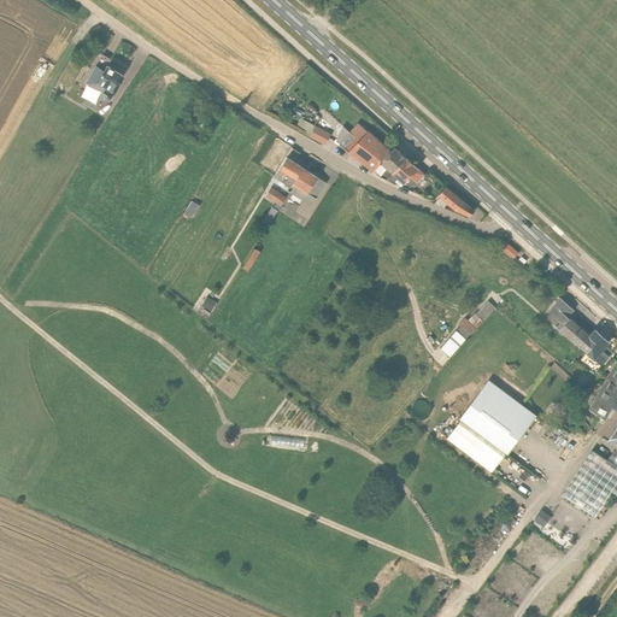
[(105,87),(112,90),(116,84),(122,74),(110,68),(113,62),(100,53),(88,75),(90,76),(99,81),(92,93),(99,98),(105,87)]
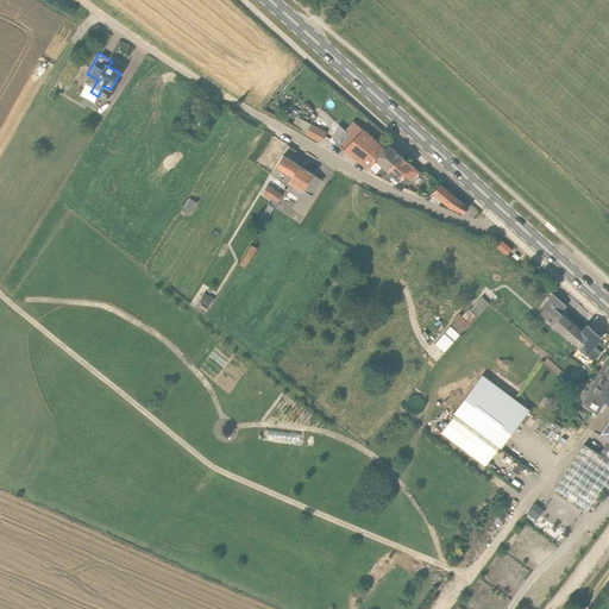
[(82,67),(71,60),(58,81),(69,87),(82,67)]
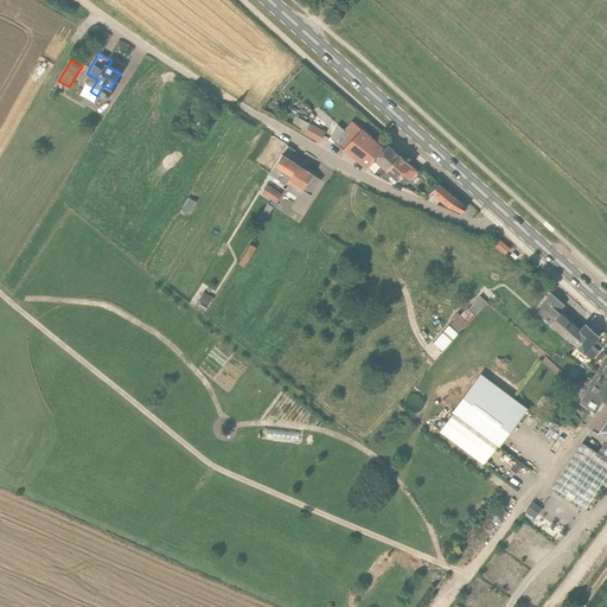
[(352,139),(344,149),(343,151),(368,168),(375,160),(388,146),(379,138),(376,141),(362,129),(352,122),(345,131),(352,139)]
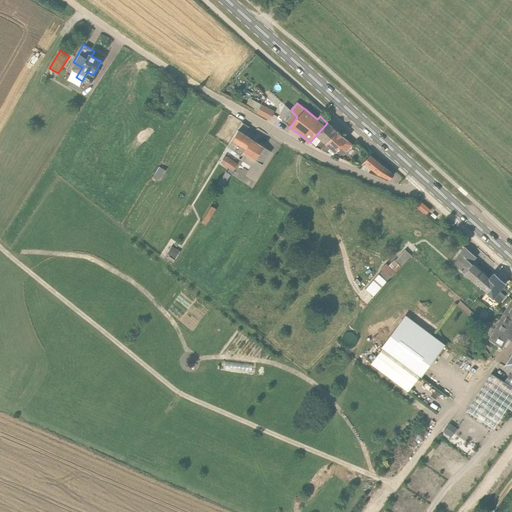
[(274,111),(261,104),(257,113),(270,120),(274,111)]
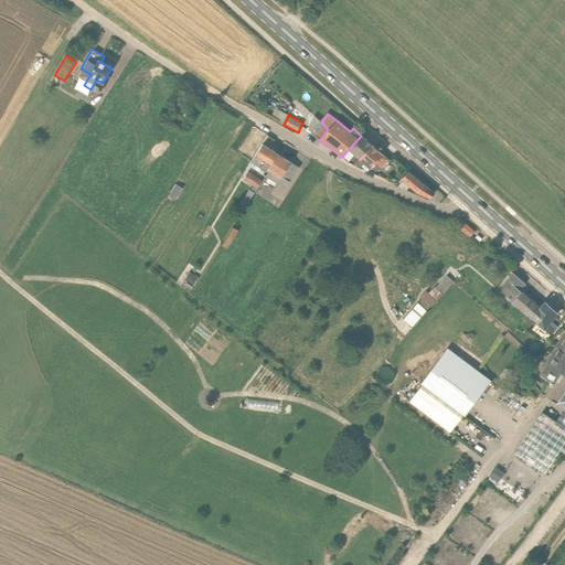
[(362,135),(361,136),(349,149),(354,153),(348,162),(354,166),(355,163),(372,145),(362,135)]
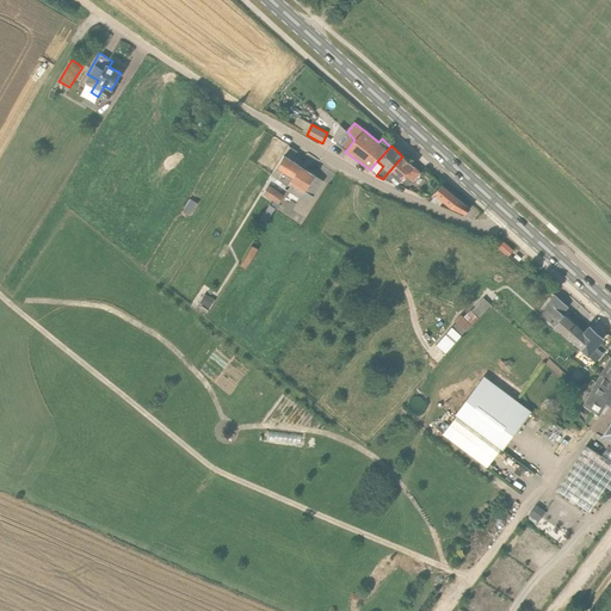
[(277,166),(272,174),(288,185),(289,183),(291,183),(301,167),(284,156),(277,166)]
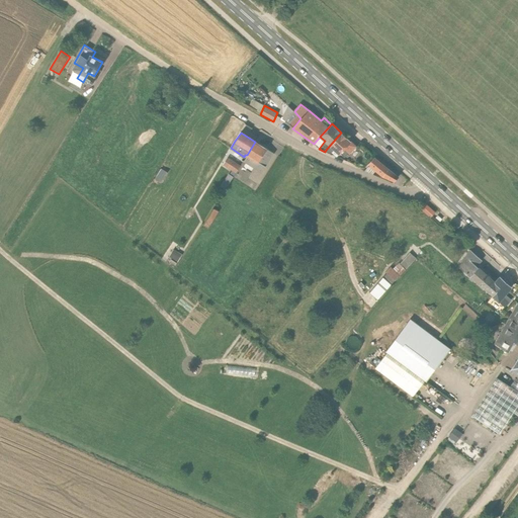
[(341,133),(326,150),(331,152),(333,150),(339,155),(340,153),(344,157),(348,153),(349,154),(356,147),(351,142),(350,142),(350,141),(341,133)]
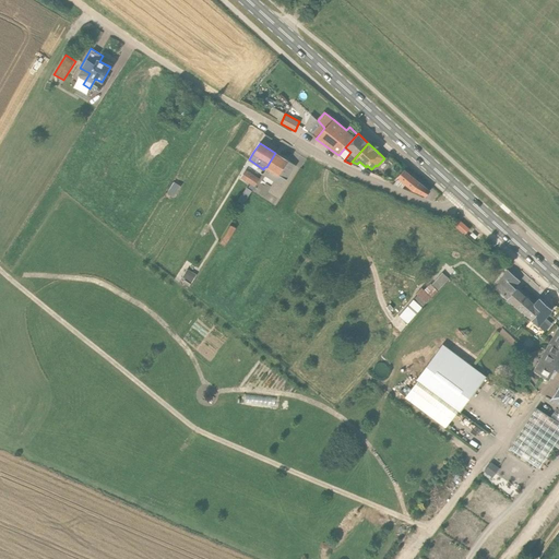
[(275,153),(266,167),(268,168),(263,175),(282,187),(289,175),(295,165),(275,153)]
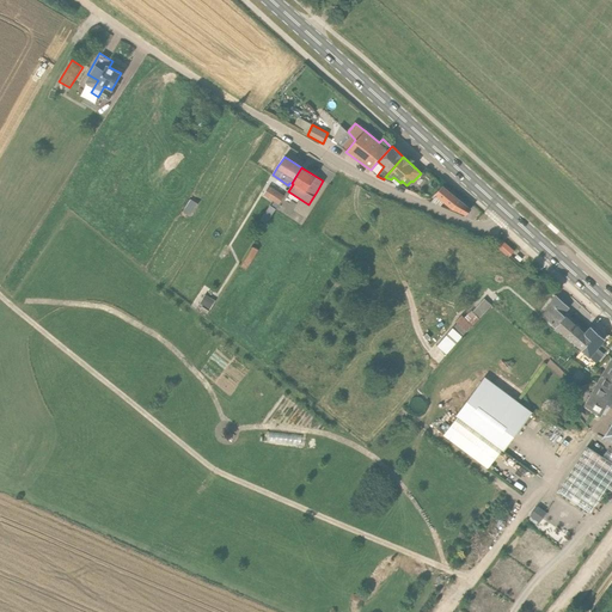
[(441,185),(435,194),(451,208),(465,214),(470,209),(463,202),(461,202),(458,200),(442,187),(441,185)]
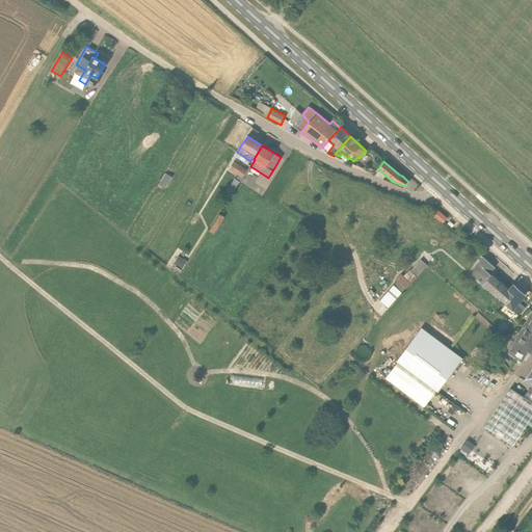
[(241,178),(246,170),(237,164),(233,171),(238,176),(241,178)]
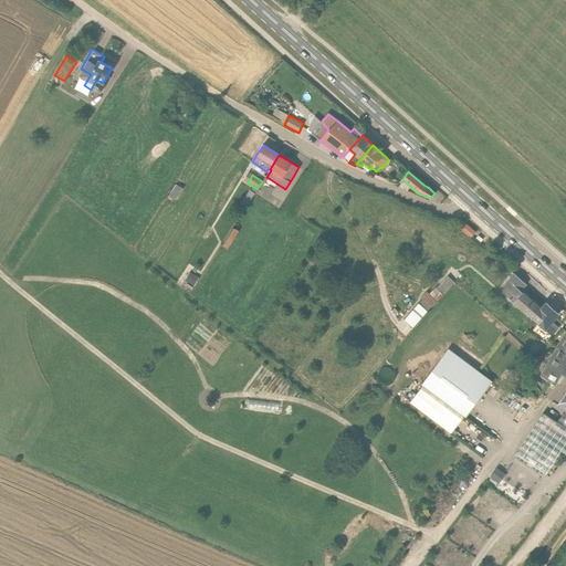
[(250,190),(249,190),(248,191),(248,192),(248,194),(247,194),(247,195),(245,195),(245,196),(251,199),(251,198),(252,198),(252,197),(252,196),(253,196),(253,195),(254,194),(250,190)]
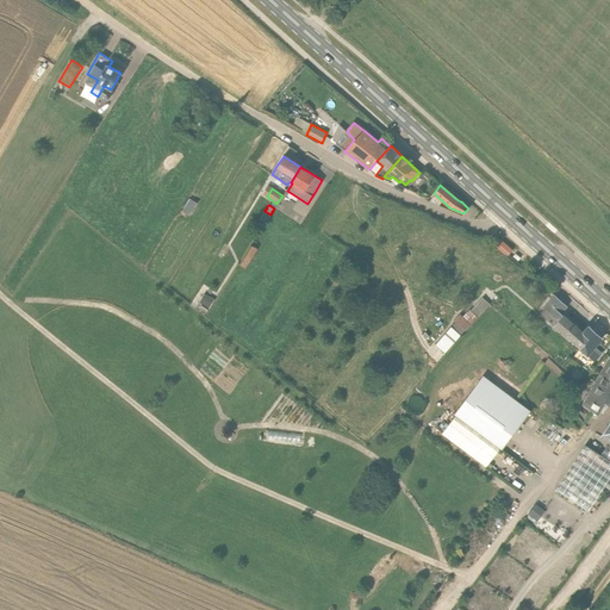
[(506,256),(512,250),(500,240),(495,246),(506,256)]
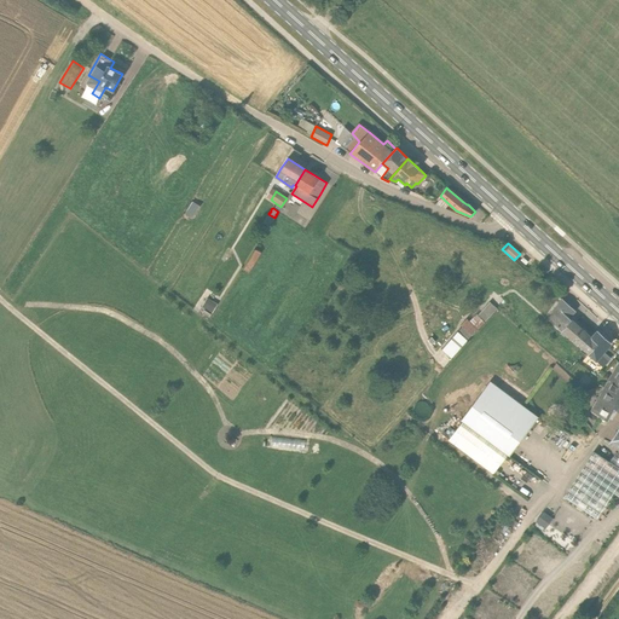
[(249,272),(261,253),(256,249),(244,268),(249,272)]
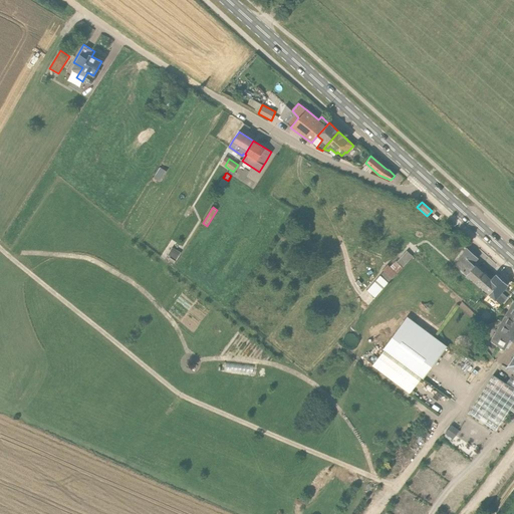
[(298,228),(304,218),(296,213),(290,222),(298,228)]
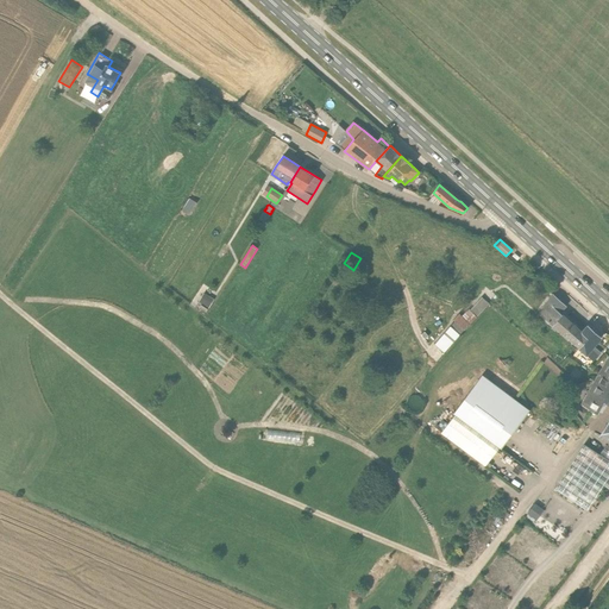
[(553,294),(552,293),(537,311),(553,325),(562,315),(560,313),(566,306),(558,297),(559,297),(554,293),(553,294)]
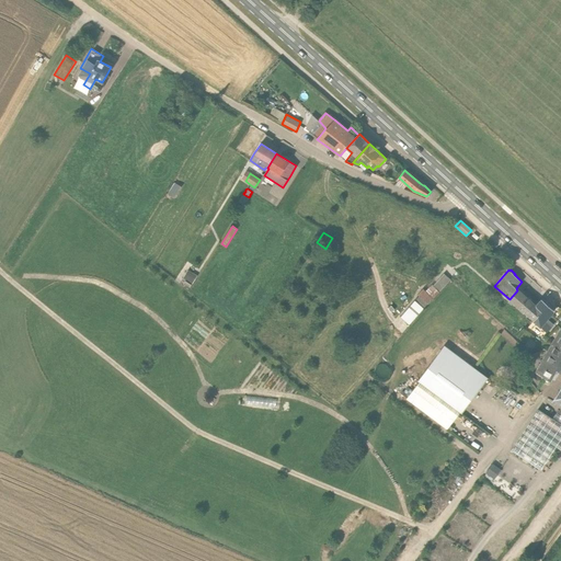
[(196,276),(187,271),(184,277),(193,282),(196,276)]
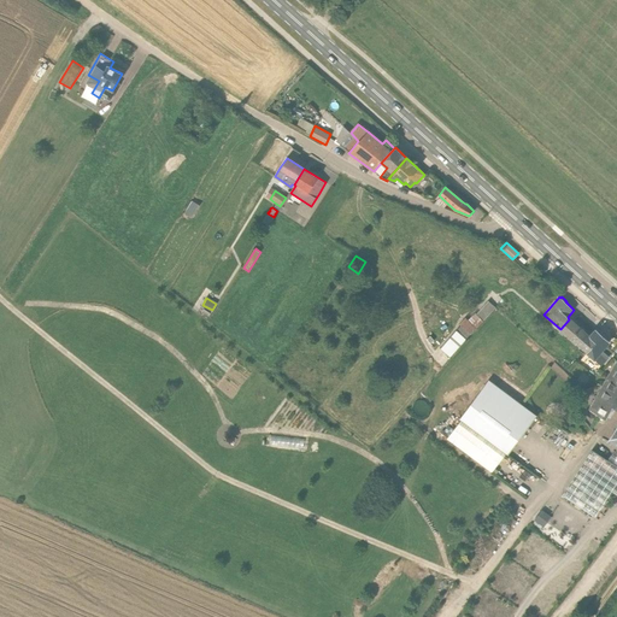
[(476,313),(482,321),(495,307),(488,301),(476,313)]
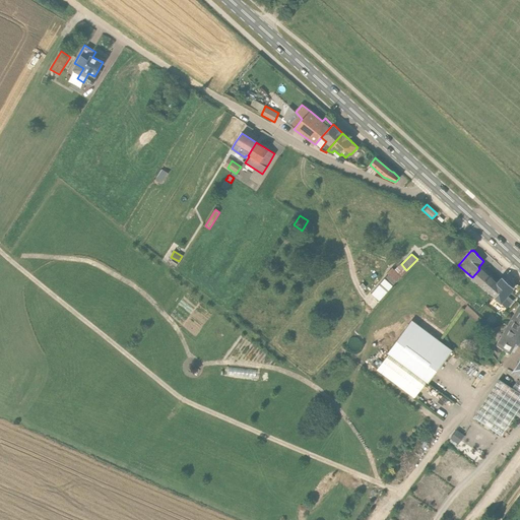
[(407,271),(406,270),(401,264),(400,263),(394,269),(402,276),(407,271)]
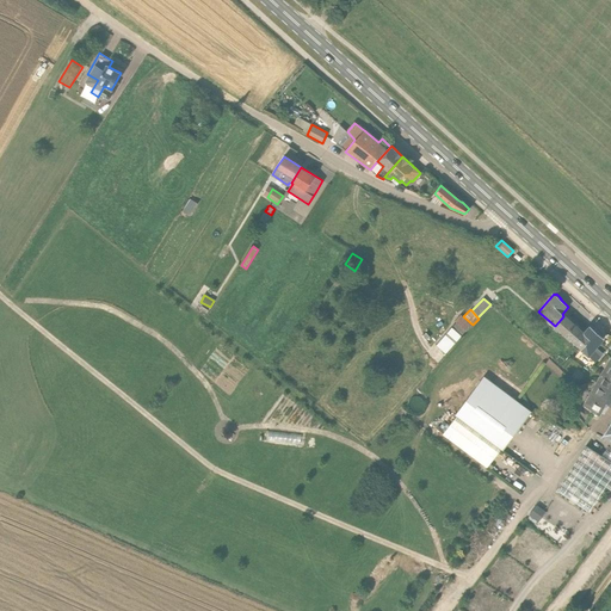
[(451,329),(458,338),(473,325),(463,316),(461,314),(455,321),(457,322),(451,329)]
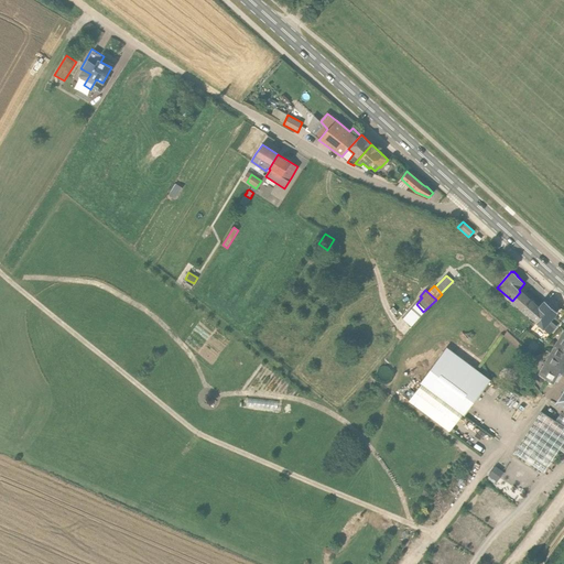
[(512,301),(535,321),(543,313),(538,307),(521,292),(512,301)]
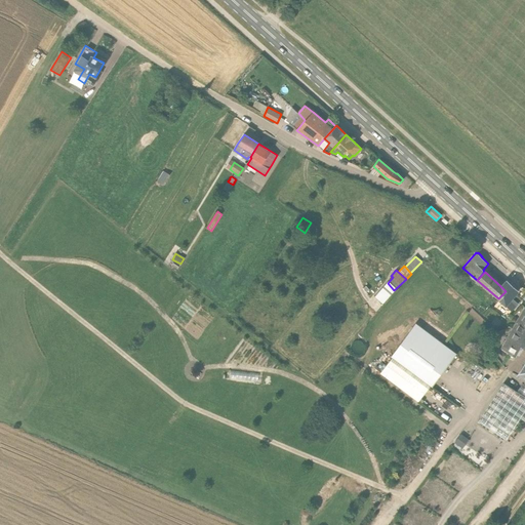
[(507,280),(500,286),(506,291),(498,299),(505,305),(511,298),(518,290),(507,280)]
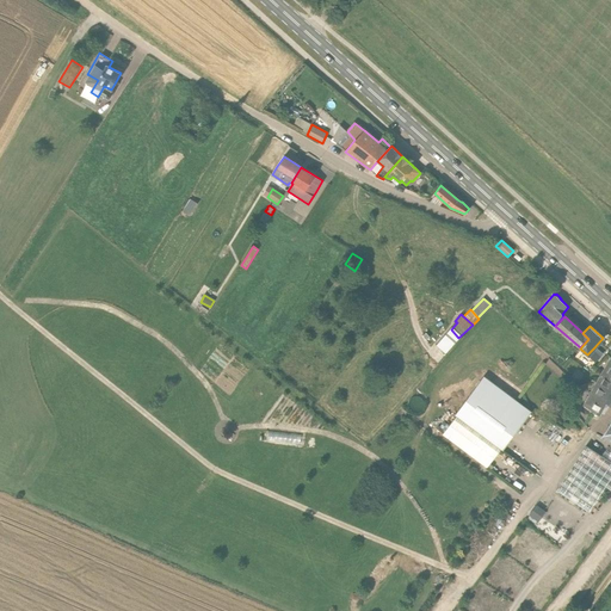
[(437,345),(445,355),(456,341),(448,332),(437,345)]
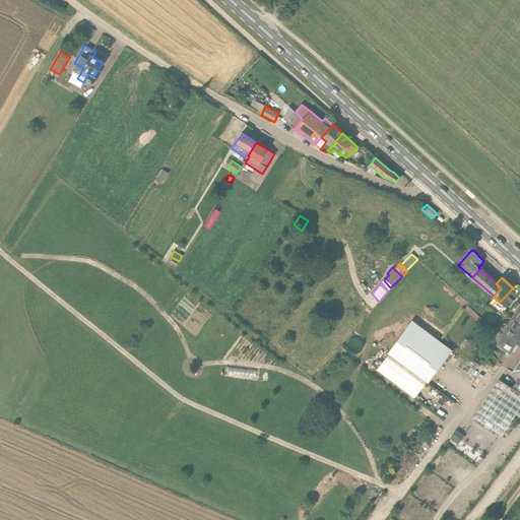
[(519,344),(519,305),(515,313),(497,345),(510,353),(516,343),(519,344)]
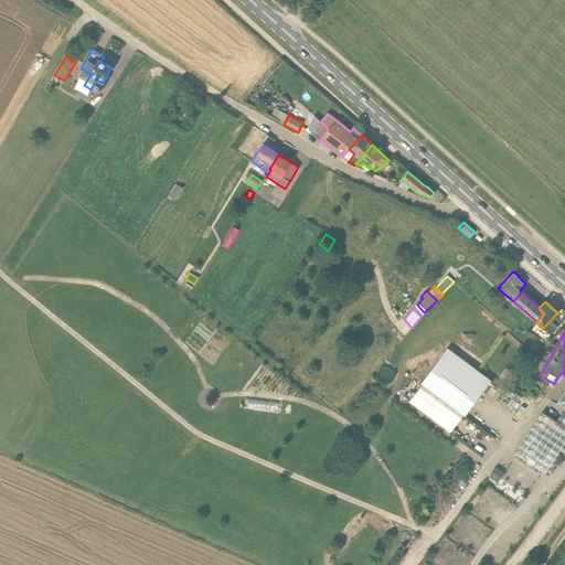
[(491,380),(447,348),(420,383),(422,384),(409,402),(450,433),(464,415),(465,416),(491,380)]
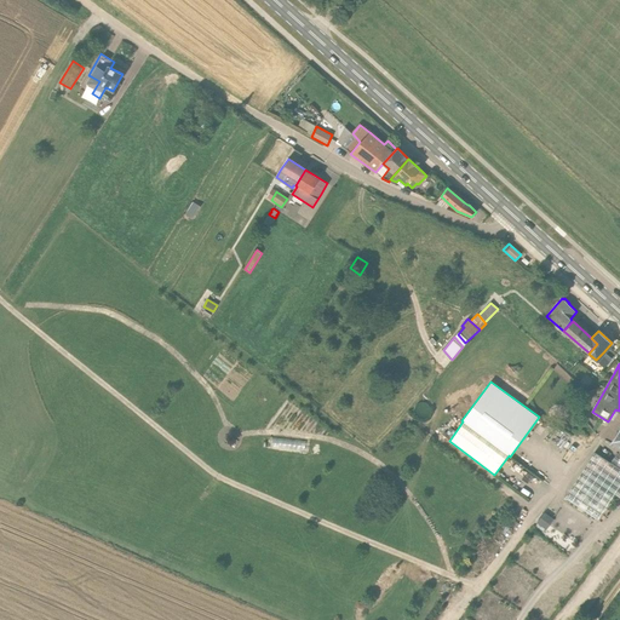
[(595,452),(564,498),(597,520),(615,494),(619,497),(619,495),(619,449),(610,463),(595,452)]
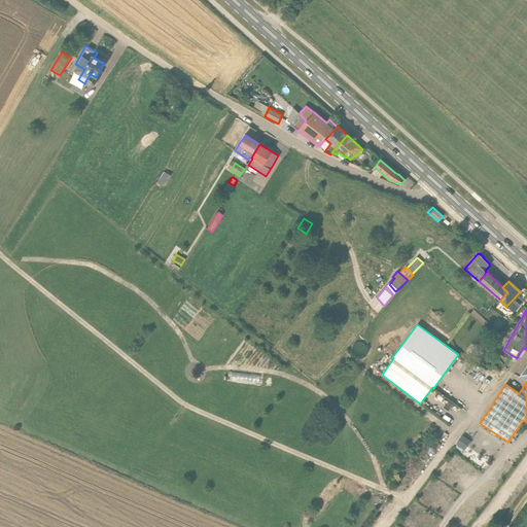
[(464,450),(470,441),(463,435),(456,444),(464,450)]
